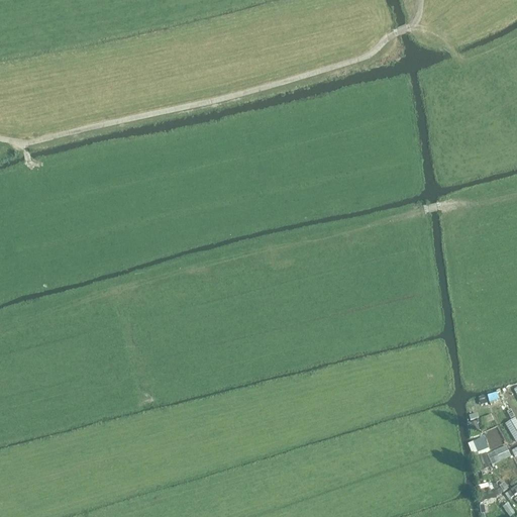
[(496,393),(488,395),(491,404),(499,401),(496,393)]
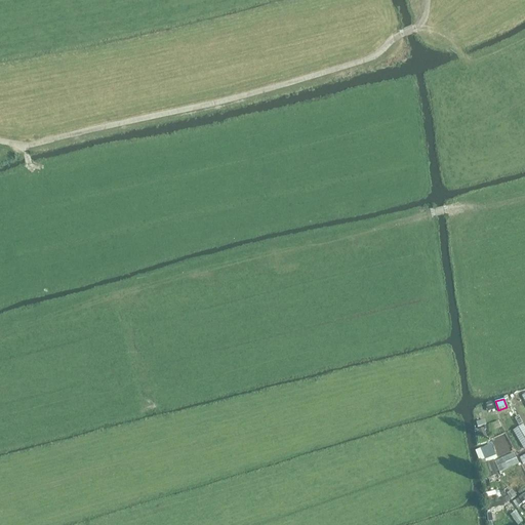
[(492,403),(486,405),(488,412),(494,410),(492,403)]
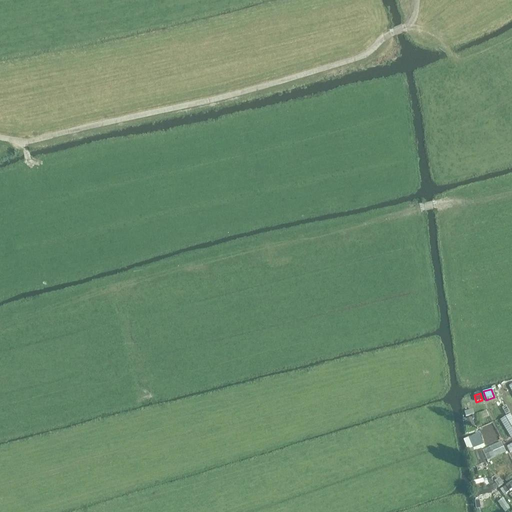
[(486,411),(477,415),(480,421),(488,417),(486,411)]
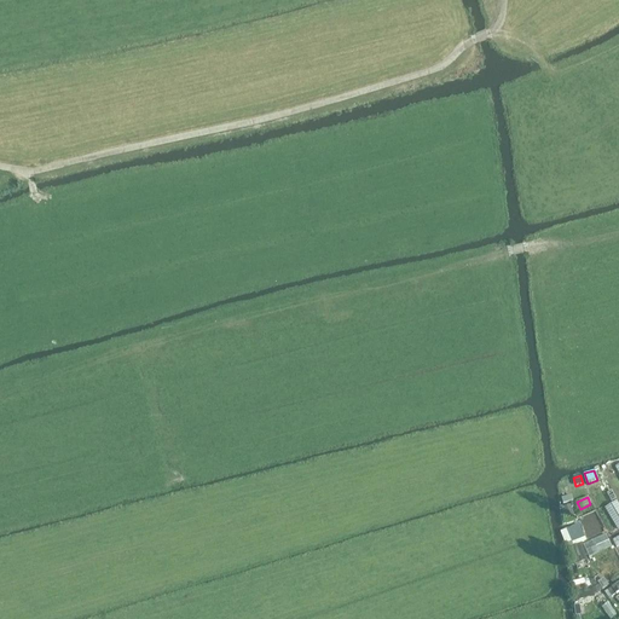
[(618,502),(617,499),(606,507),(618,528),(618,502)]
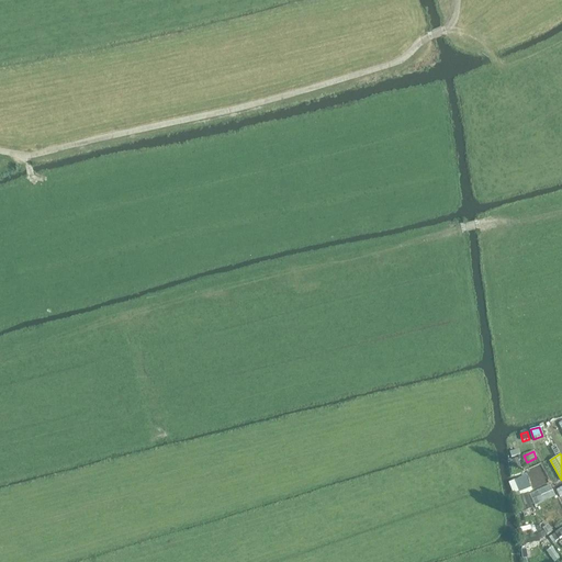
[(530,469),(534,475),(544,470),(541,463),(530,469)]
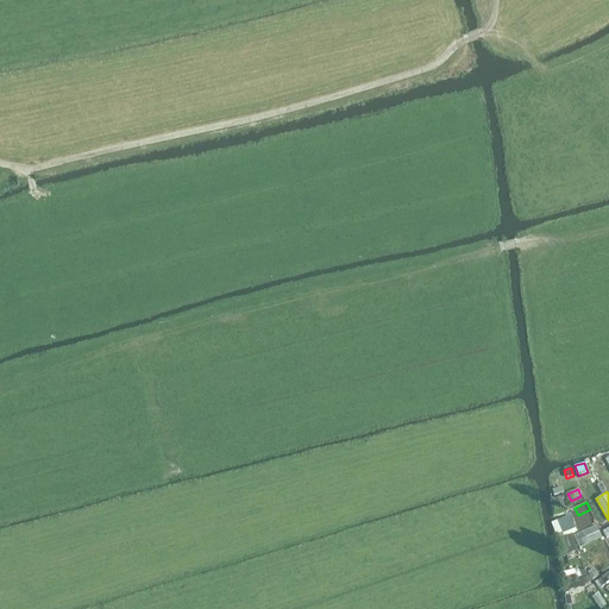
[(570,516),(551,523),(558,540),(577,533),(570,516)]
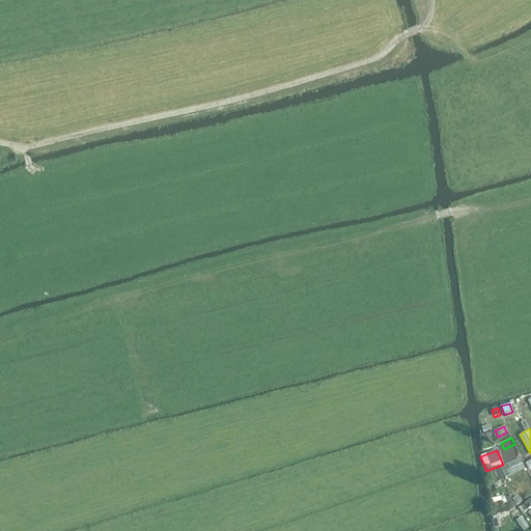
[(499,467),(488,471),(494,484),(504,481),(499,467)]
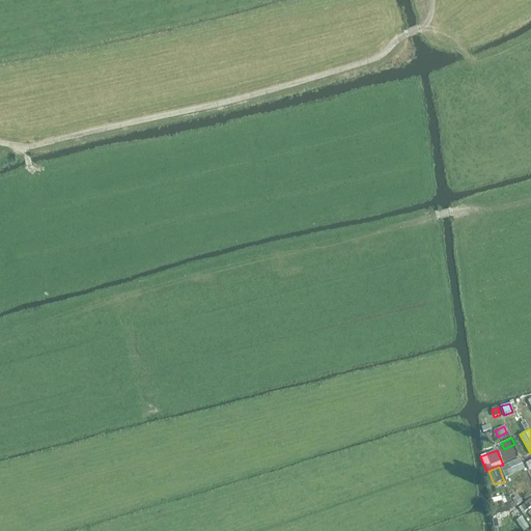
[(530,500),(519,508),(523,513),(530,507),(530,500)]
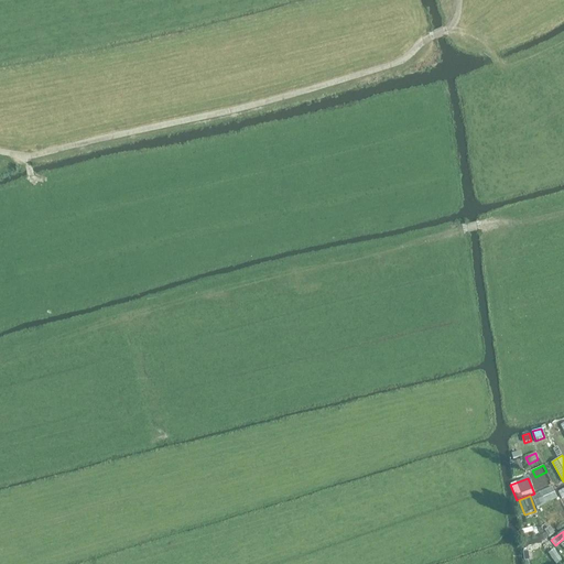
[(540,535),(523,541),(525,549),(542,543),(540,535)]
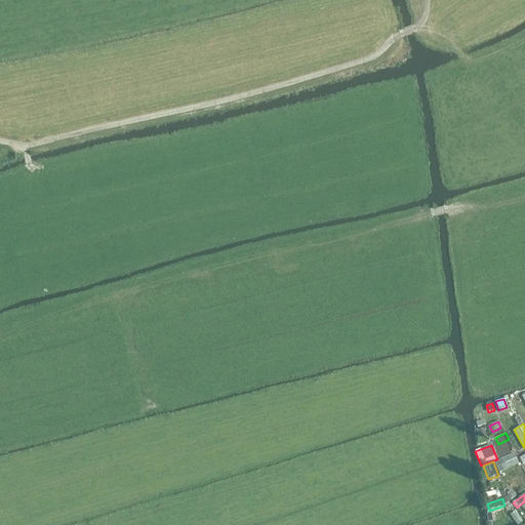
[(517,511),(512,514),(517,524),(523,521),(517,511)]
